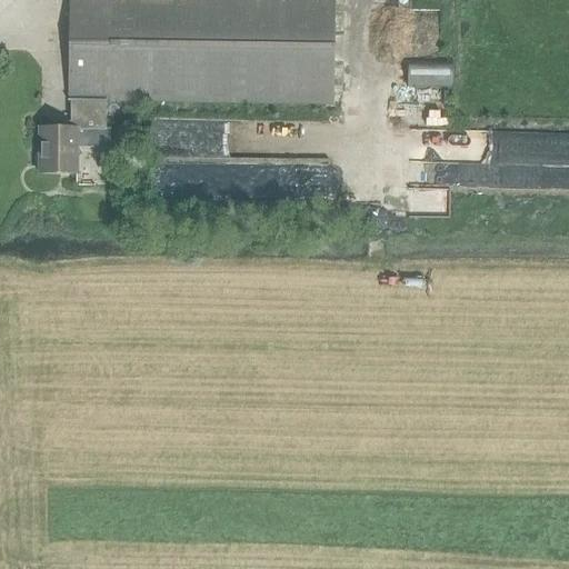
[(39,129),(38,175),(76,175),(76,149),(109,149),(109,129),(105,129),(105,102),(331,106),(332,0),(69,0),(68,101),(70,101),(70,129),(39,129)]
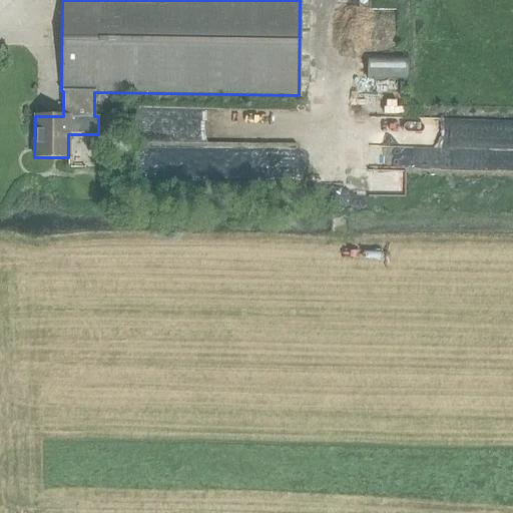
[(409,54),(369,55),(370,76),(409,75),(409,54)]
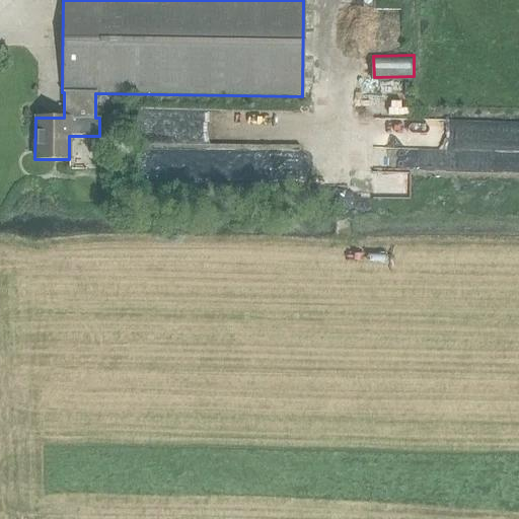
[(129,109),(113,109),(113,127),(128,127),(129,109)]
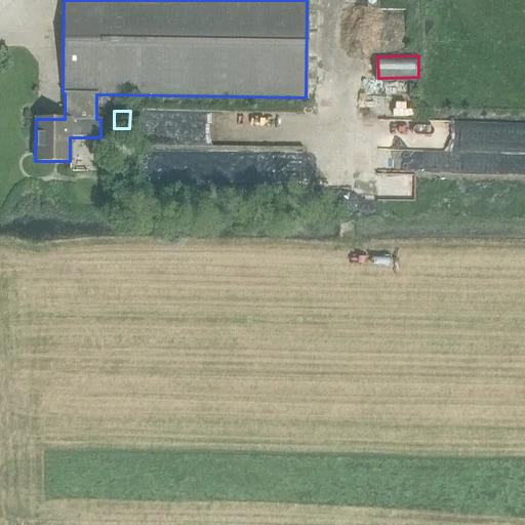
[(413,169),(473,167),(472,152),(413,154),(413,169)]
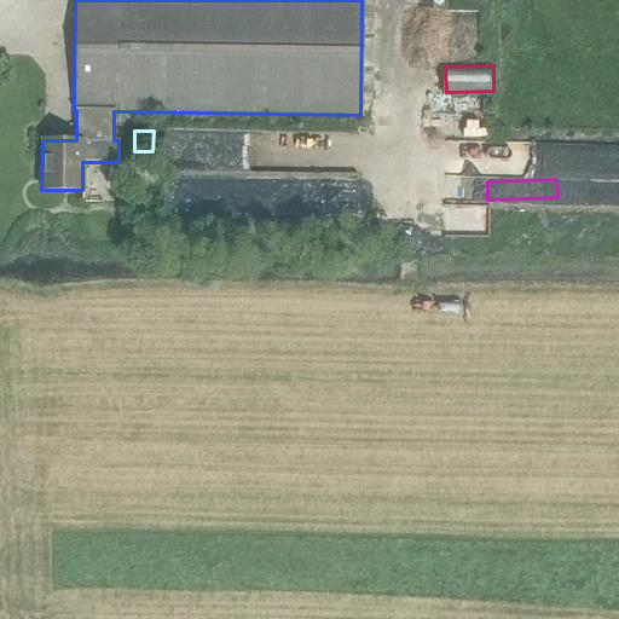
[(456,181),(456,200),(476,200),(476,180),(456,181)]
